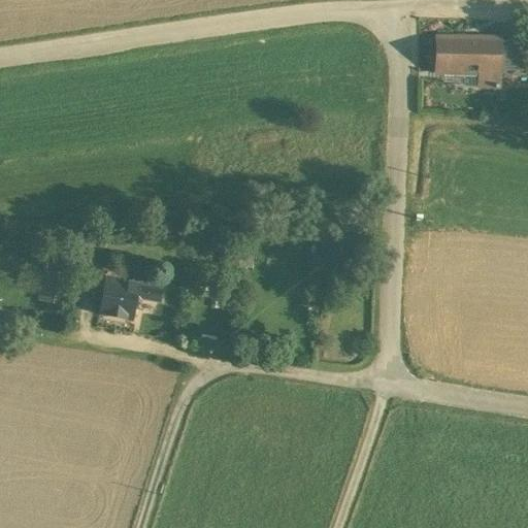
[(499,38),(438,37),(437,72),(479,72),(477,85),(494,86),(495,86),(495,89),(499,88),(499,83),(498,83),(498,70),(499,39),(499,38)]
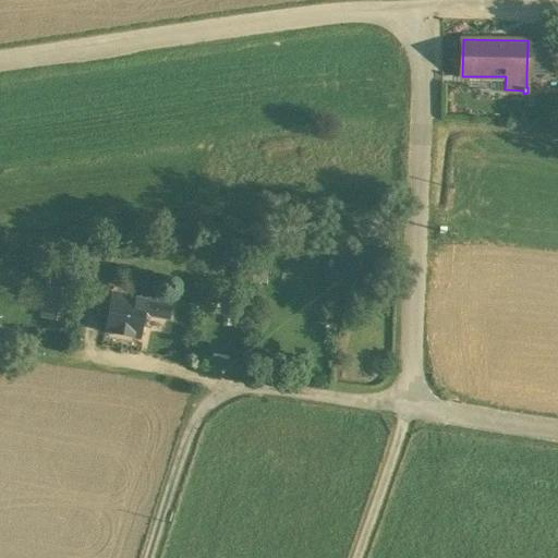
[(557,40),(528,41),(526,74),(557,73),(557,40)]
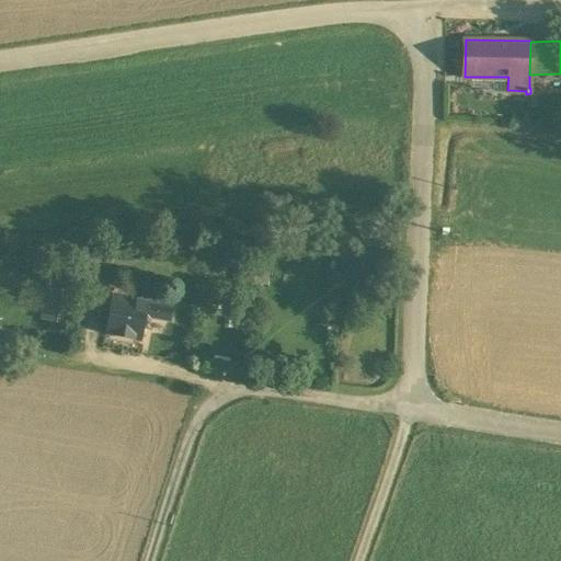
[(465,89),(507,90),(508,77),(465,77),(465,89)]
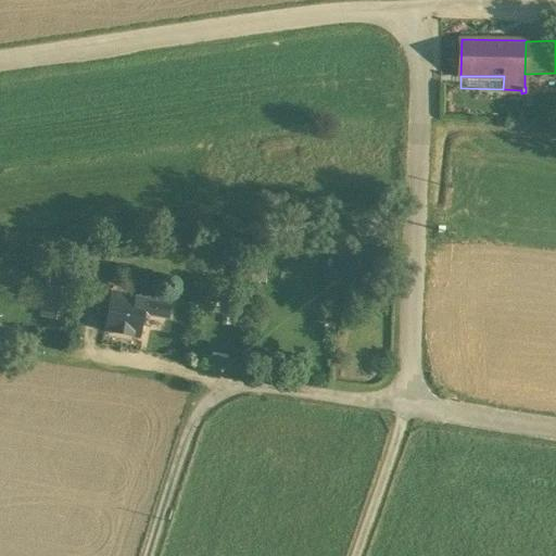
[(146,301),(111,294),(104,331),(139,337),(143,314),(146,301)]
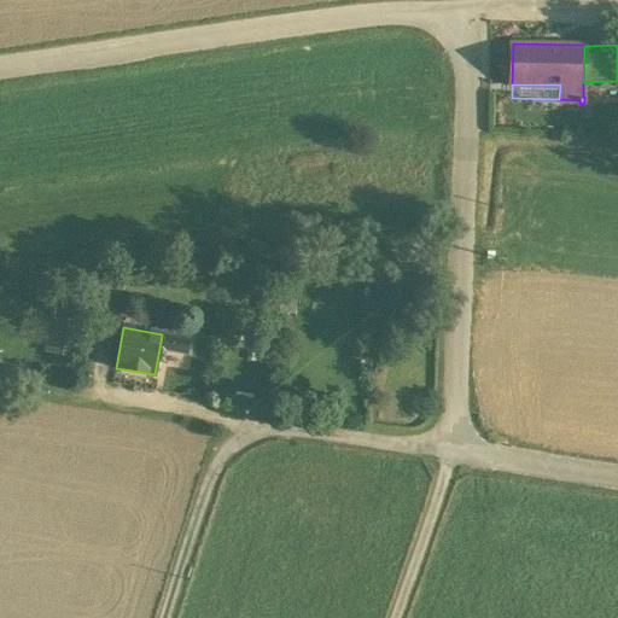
[(188,339),(162,334),(159,349),(186,354),(188,339)]
